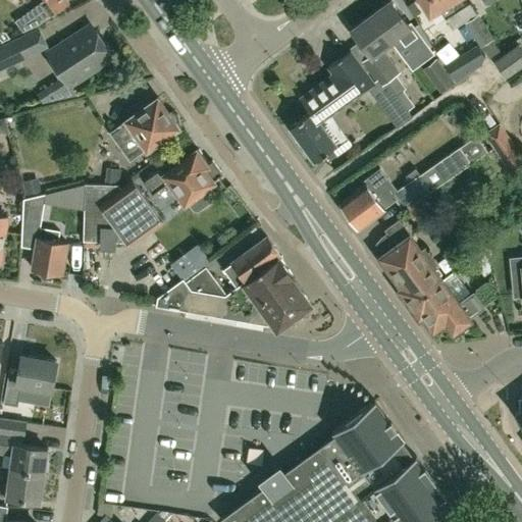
[(42,0),(28,11),(38,24),(51,15),(69,3),(66,0),(42,0)]
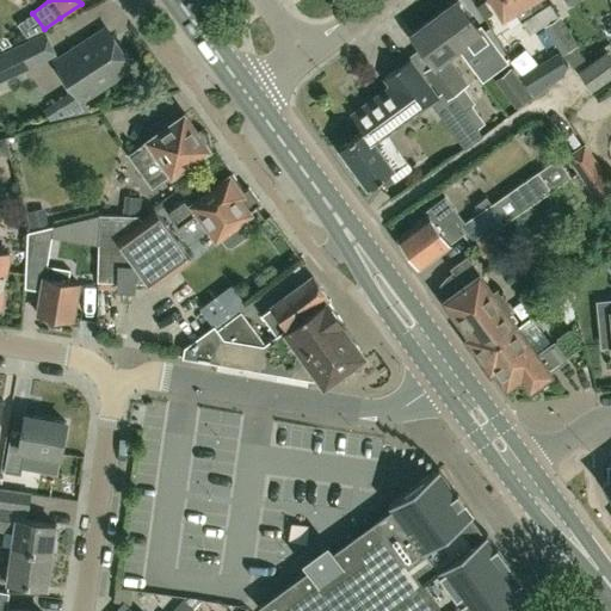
[(433,18),(456,48),(467,39),(482,59),(494,50),(479,30),(480,30),(457,0),(433,18)]
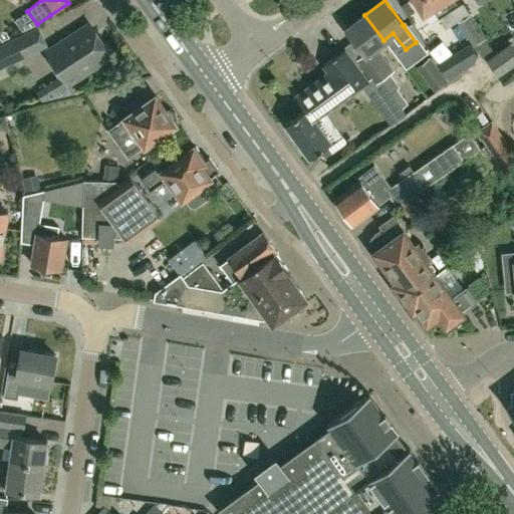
[(445,29),(457,22),(443,0),(413,0),(423,16),(433,10),(438,18),(445,29)]
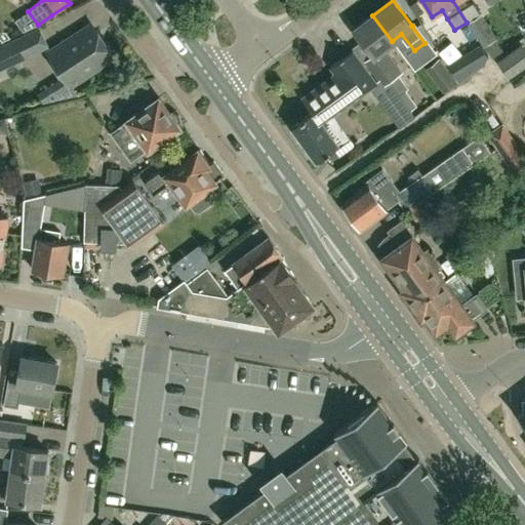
[(467,5),(462,0),(452,0),(467,23),(468,23),(483,47),(496,39),(481,13),(480,14),(473,3),(467,5)]
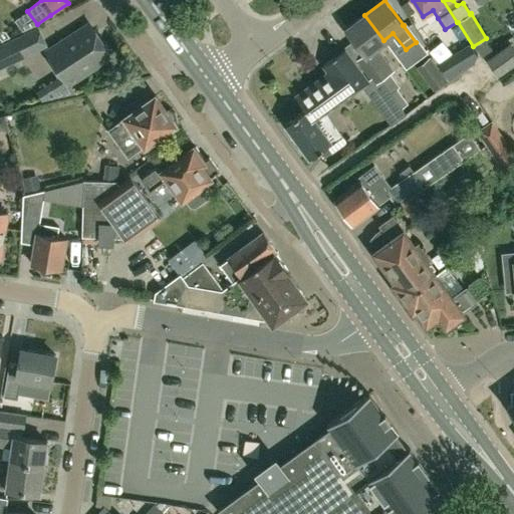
[(375,46),(383,40),(364,15),(346,29),(364,54),(356,60),(374,83),(393,69),(375,46)]
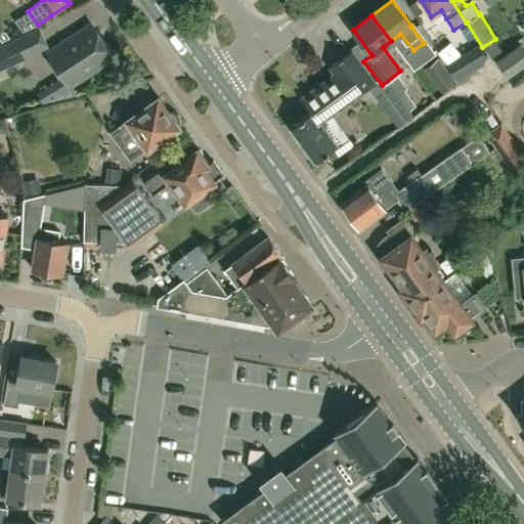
[(70,85),(114,58),(92,24),(48,51),(70,85)]
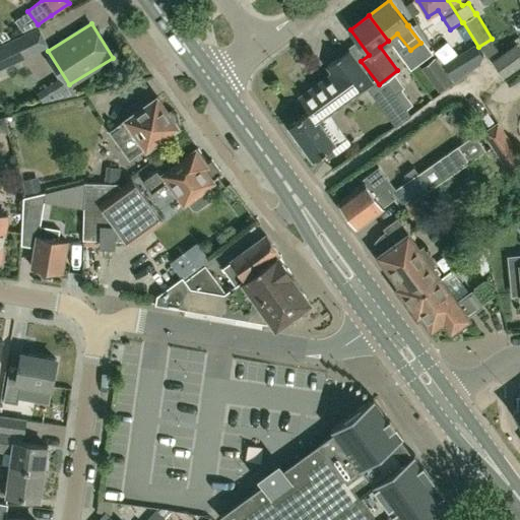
[(39,25),(0,44),(0,69),(49,46),(39,25)]
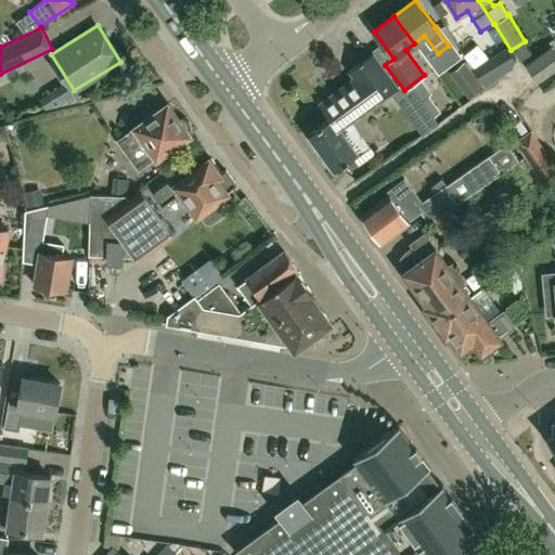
[(506,47),(473,68),(485,87),(511,68),(514,59),(506,47)]
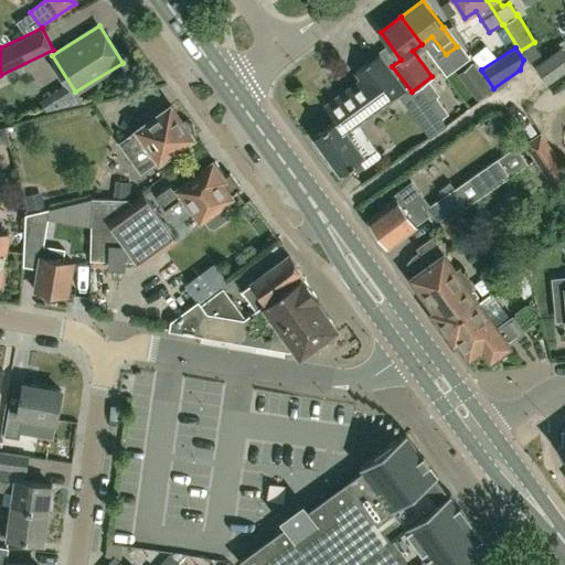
[(548,82),(564,70),(564,54),(561,49),(536,66),(548,82)]
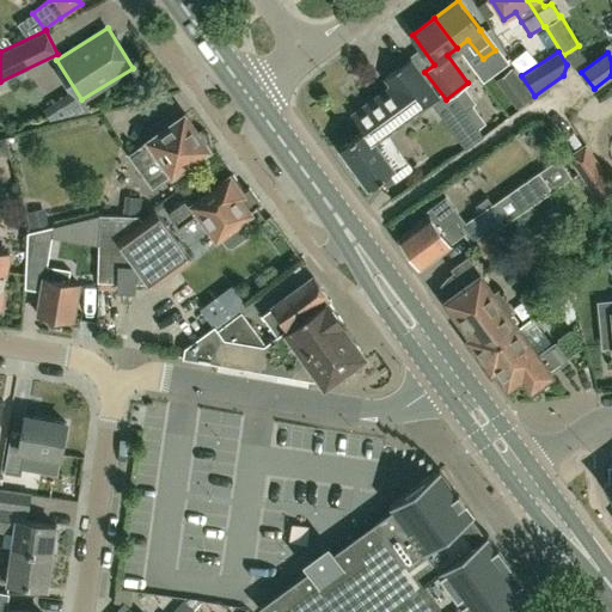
[(340,147),(350,161),(354,166),(368,188),(390,172),(405,160),(386,134),(387,133),(438,96),(422,74),(411,60),(411,61),(386,78),(393,90),(366,109),(365,106),(353,115),(363,130),(340,147)]
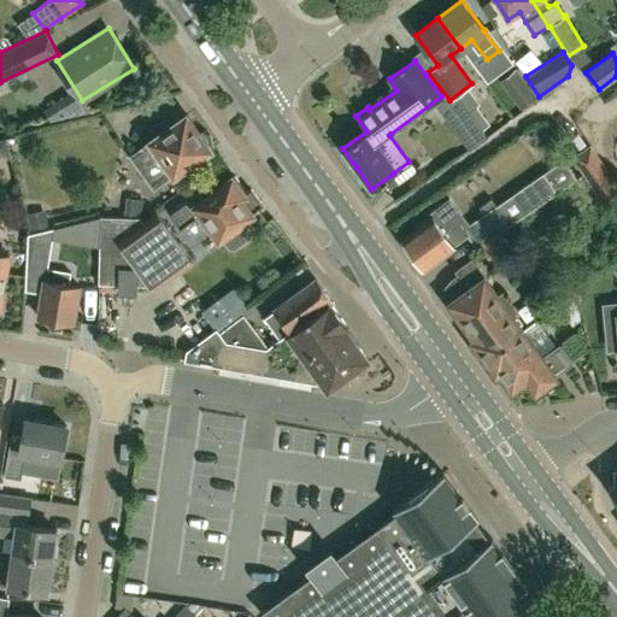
[(538,97),(530,88),(516,69),(515,69),(499,81),(521,109),(538,97)]
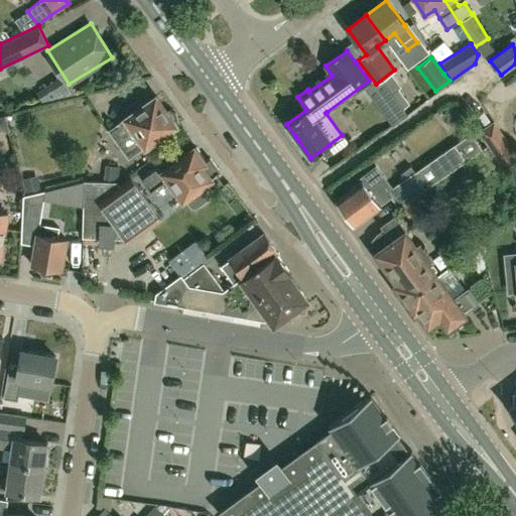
[(175,124),(176,123),(175,121),(178,119),(176,112),(169,108),(167,110),(155,94),(148,100),(144,95),(130,105),(134,111),(124,118),(125,119),(108,131),(128,159),(176,124),(175,124)]
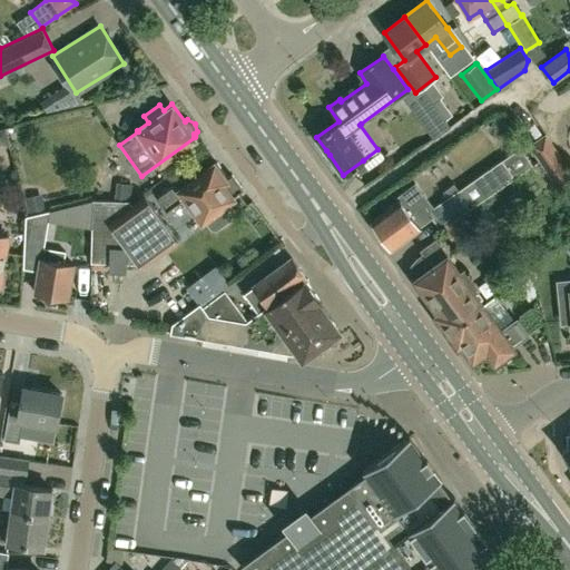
[(526,151),(507,160),(513,174),(531,165),(526,151)]
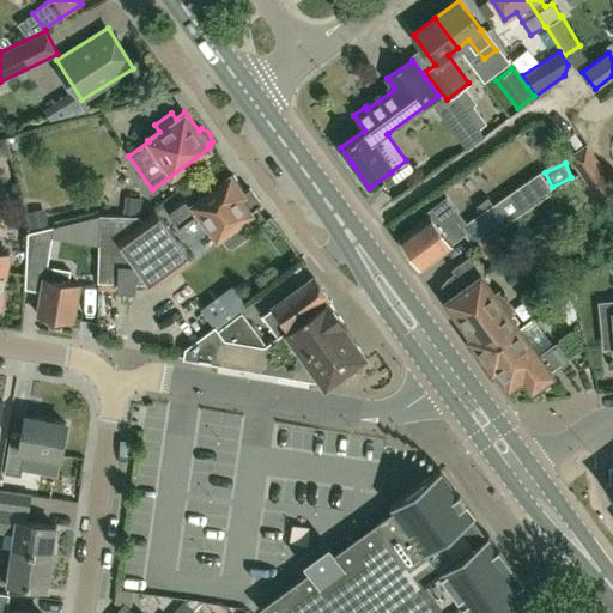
[(612,183),(601,165),(584,176),(604,204),(612,196),(612,183)]
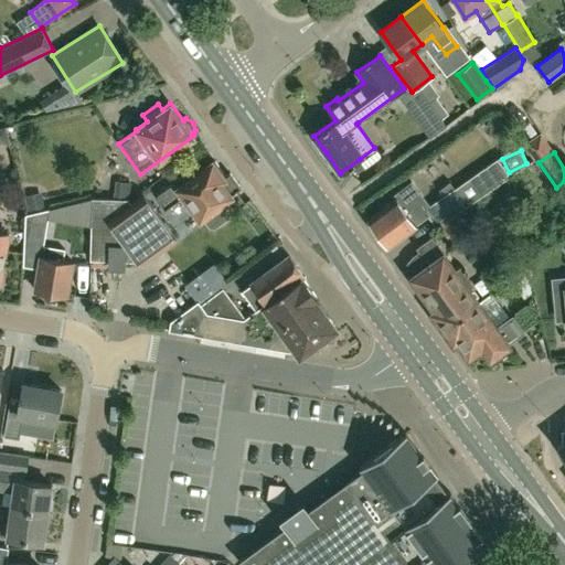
[(392,195),(394,199),(368,219),(370,221),(368,224),(373,231),(376,231),(388,247),(416,226),(415,224),(429,214),(438,226),(510,176),(498,158),(454,189),(441,196),(430,205),(412,181),(392,195)]
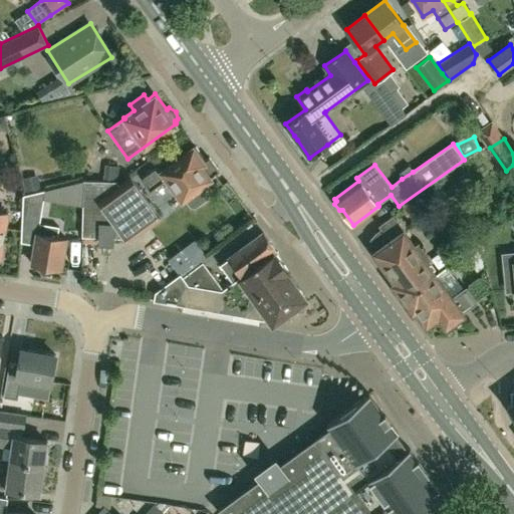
[(208,193),(202,184),(216,174),(196,147),(175,162),(171,156),(141,178),(150,190),(167,178),(183,199),(184,197),(191,206),(195,206),(208,197),(208,193)]
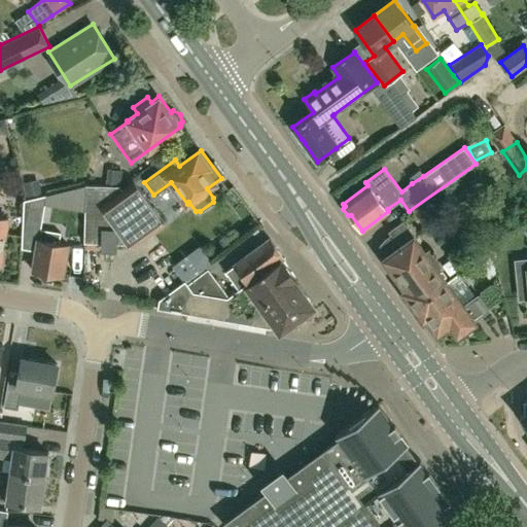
[(119,185),(85,184),(83,242),(127,243),(130,247),(164,222),(134,181),(121,189),(119,185)]
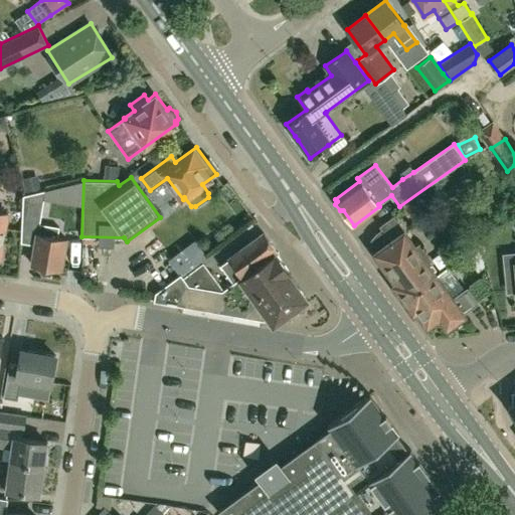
[(54,187),(46,189),(44,200),(51,201),(54,187)]
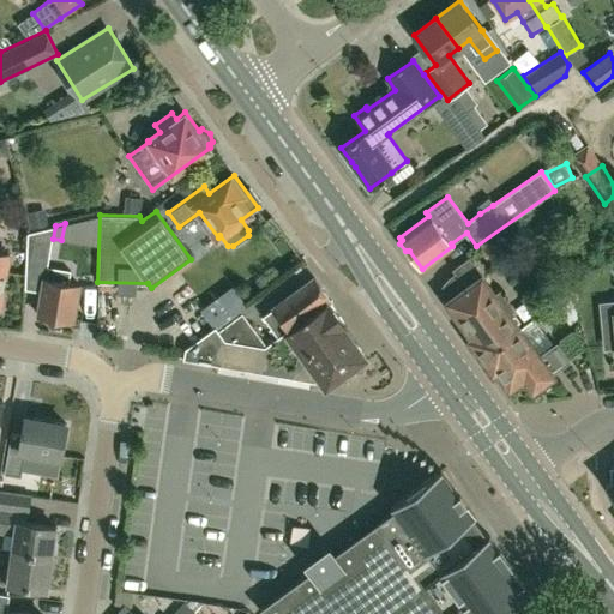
[(55,319),(55,318),(73,320),(79,284),(68,283),(71,271),(48,266),(53,239),(55,226),(29,233),(28,289),(42,292),(37,314),(41,315),(40,317),(41,318),(41,319),(41,320),(42,321),(43,323),(44,324),(46,324),(47,324),(50,324),(52,323),(53,323),(54,321),(55,320),(55,319)]
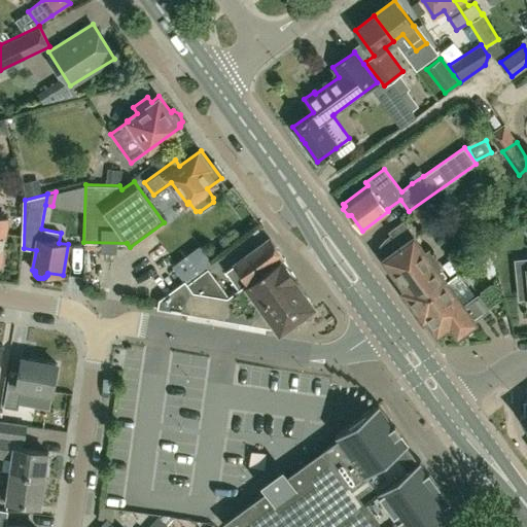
[(412,307),(447,282),(435,268),(440,266),(428,250),(425,253),(401,222),(389,232),(392,235),(385,240),(381,245),(379,252),(382,258),(405,288),(400,291),(412,307)]
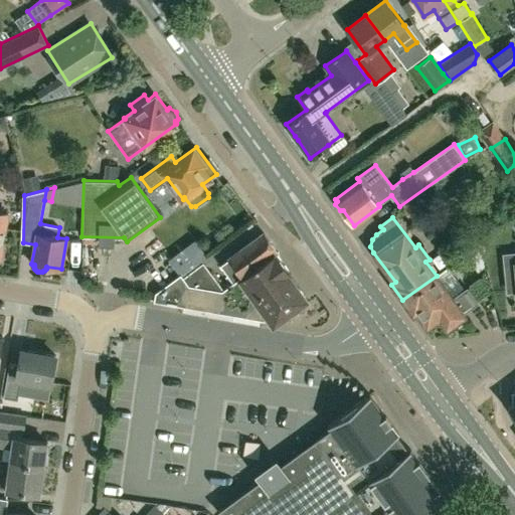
[(219,265),(233,283),(223,290),(219,311),(252,317),(255,299),(290,275),(291,274),(276,254),(279,253),(264,233),(219,265)]
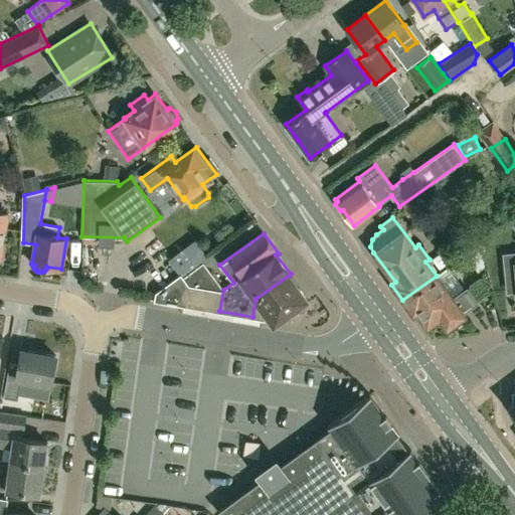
[(219,311),(223,290),(202,262),(182,278),(179,275),(155,292),(155,301),(219,311)]
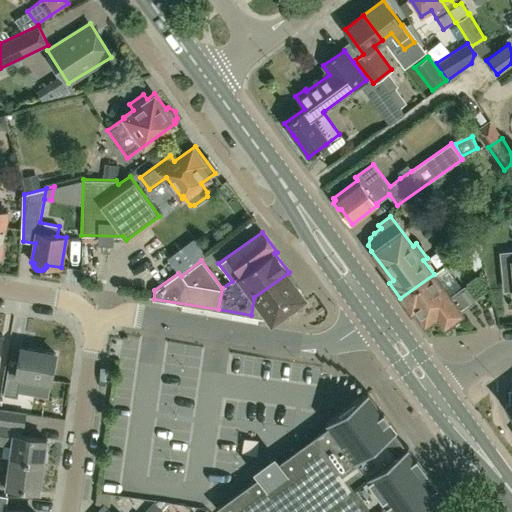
[(511,260),(502,261),(505,289),(511,288),(511,260)]
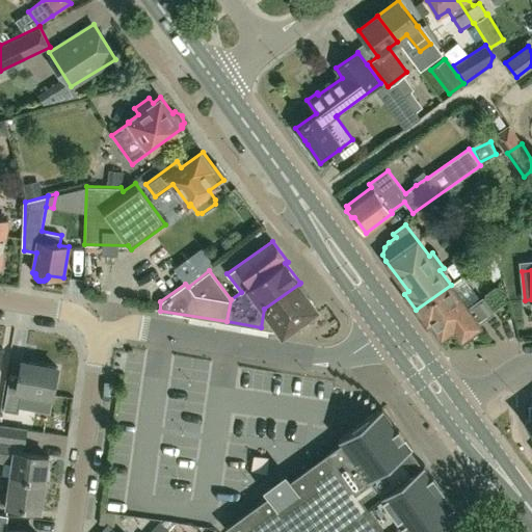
[(264,309),(261,327),(278,329),(282,333),(285,334),(303,319),(309,321),(314,321),(316,317),(316,311),(318,310),(299,284),(264,309)]
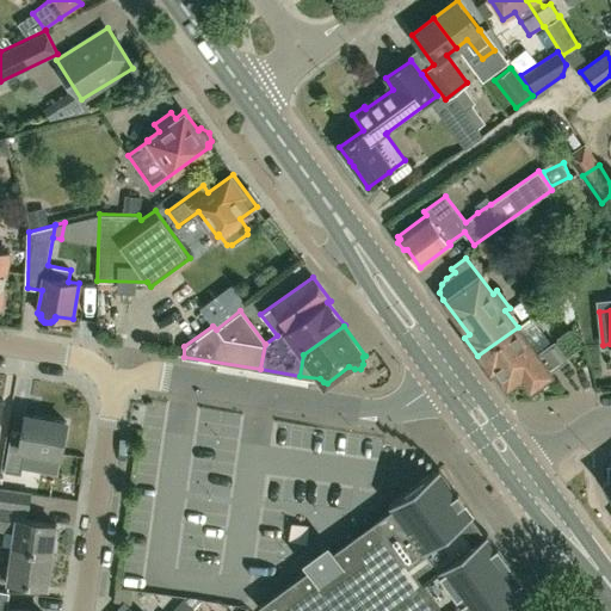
[(518,327),(477,356),(489,371),(493,369),(506,387),(517,378),(524,380),(530,389),(551,374),(550,371),(566,359),(554,343),(538,355),(518,327)]
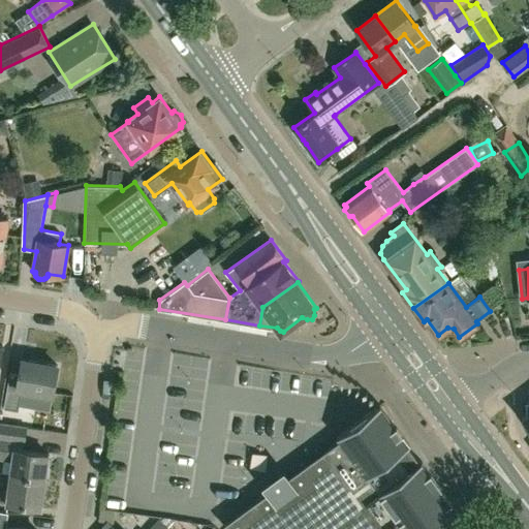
[(19,373),(9,372),(4,407),(18,409),(21,389),(53,394),(58,366),(21,360),(19,373)]
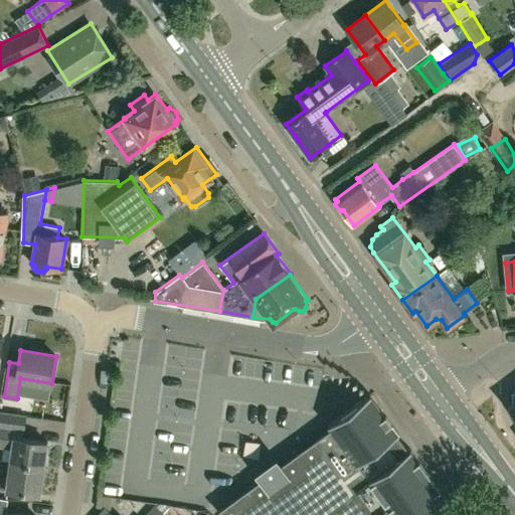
[(398,434),(370,394),(328,424),(335,435),(286,471),(278,461),(259,476),(261,479),(216,511),(220,514),(446,514),(439,506),(447,500),(410,449),(408,450),(397,435),(398,434)]
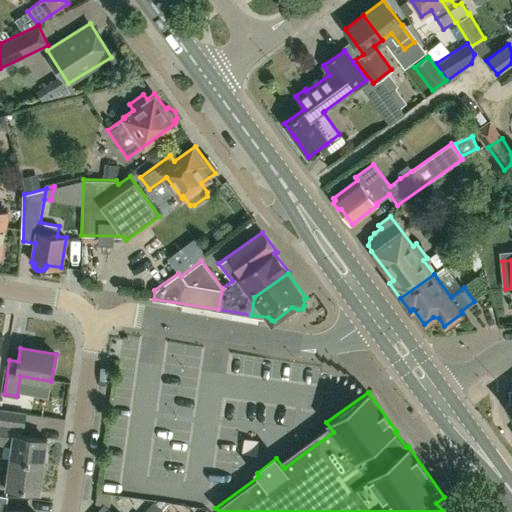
[(0,424),(21,428),(21,427),(22,427),(24,413),(0,409),(0,424)]
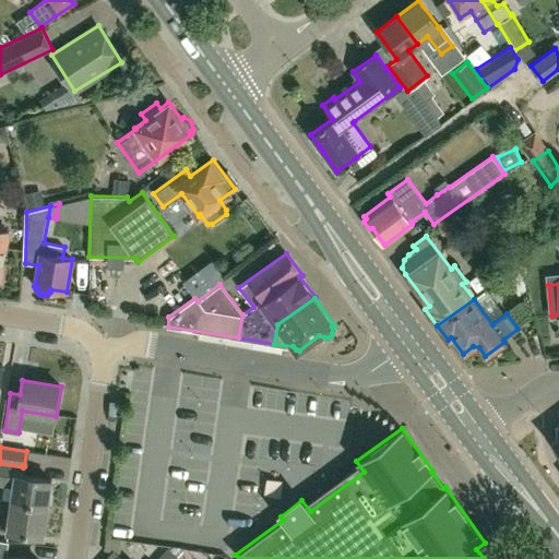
[(22,475),(23,467),(0,463),(0,484),(13,486),(11,501),(46,507),(50,479),(22,475)]
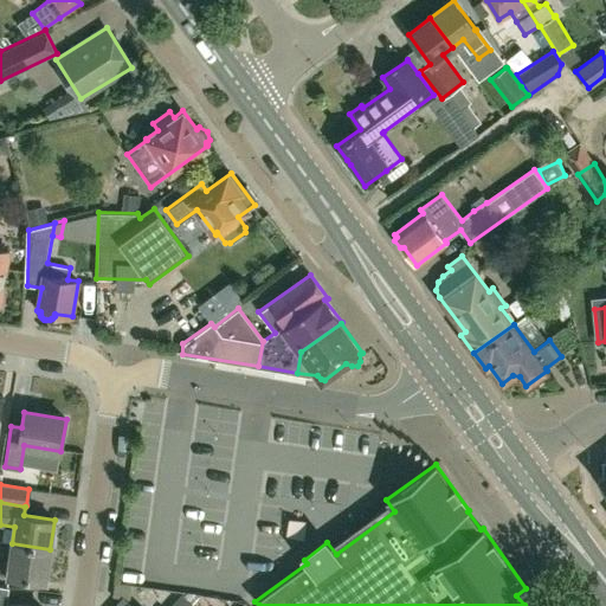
[(0,574),(46,581),(50,549),(12,543),(8,563),(0,562),(0,574)]
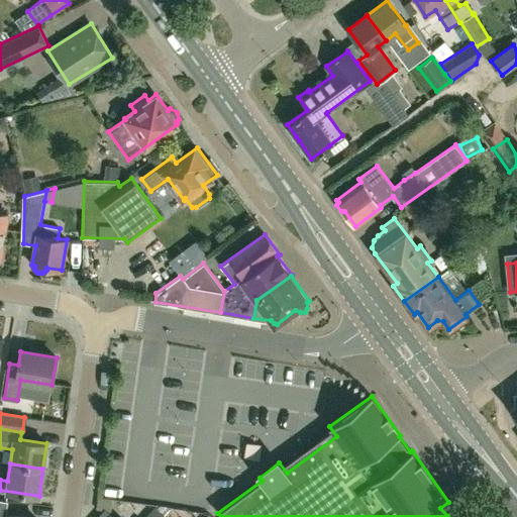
[(157,507),(146,516),(160,516),(164,513),(157,507)]
